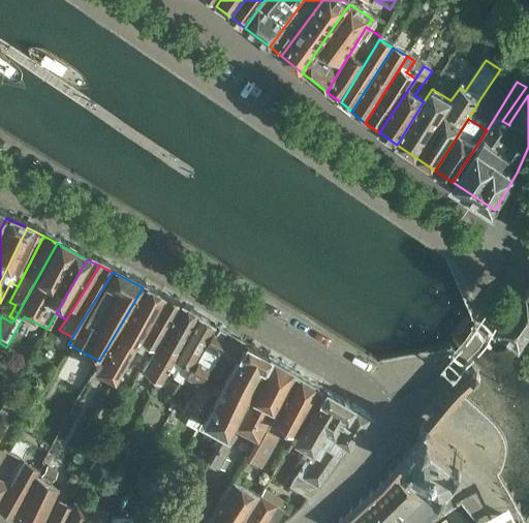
[(111,382),(117,371),(159,298),(143,287),(99,361),(93,373),(100,377),(111,382)]
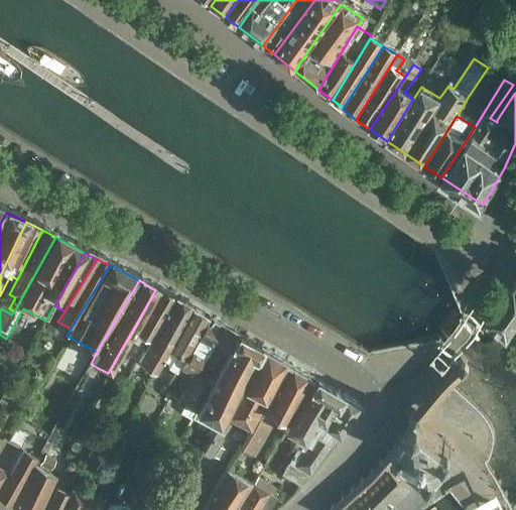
[(515,281),(511,289),(513,290),(488,327),(507,340),(515,327),(515,281)]
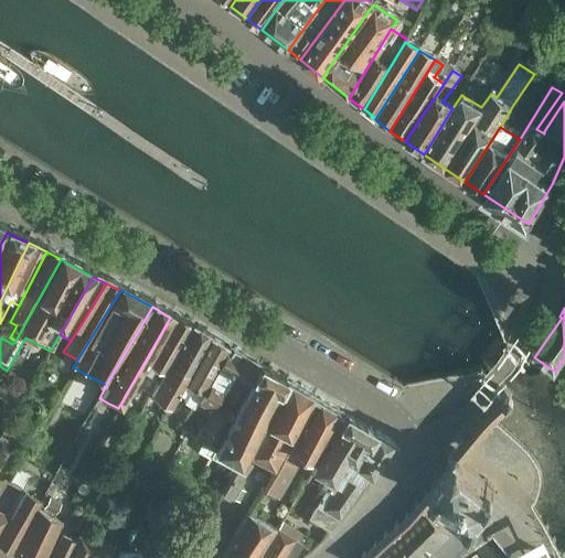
[(155,387),(189,328),(170,318),(125,396),(134,401),(140,392),(149,397),(155,387)]
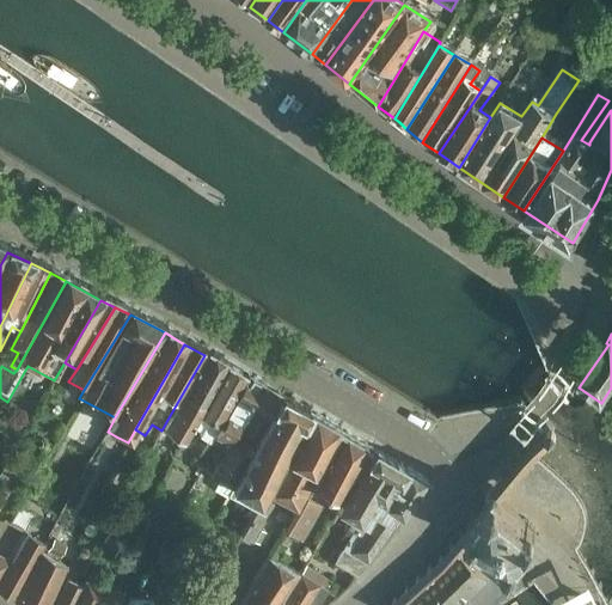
[(189,432),(225,367),(204,355),(167,420),(161,431),(182,444),(189,432)]
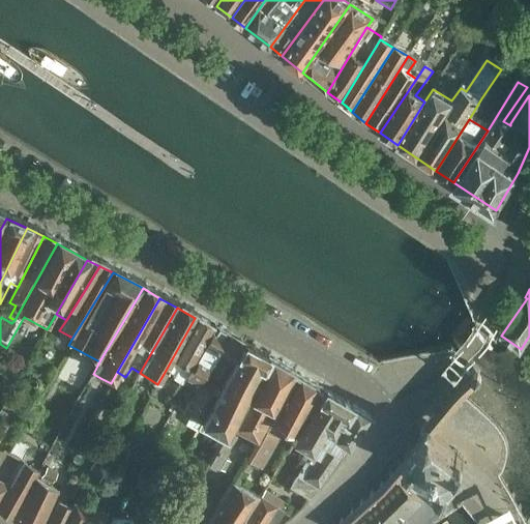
[(180,386),(212,328),(195,318),(164,374),(172,379),(171,381),(180,386)]
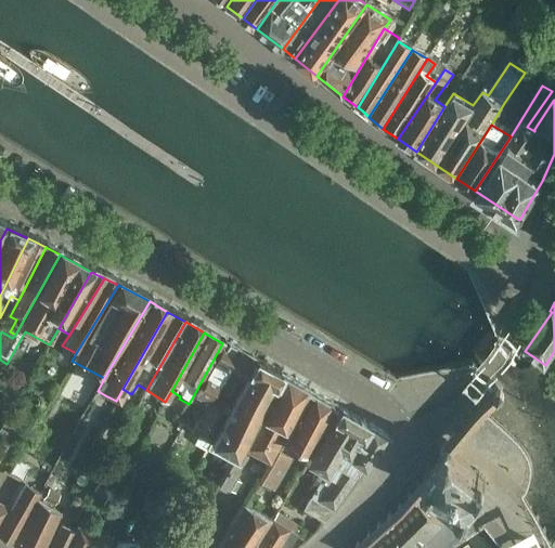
[(203,412),(210,399),(236,352),(222,343),(189,404),(203,412)]
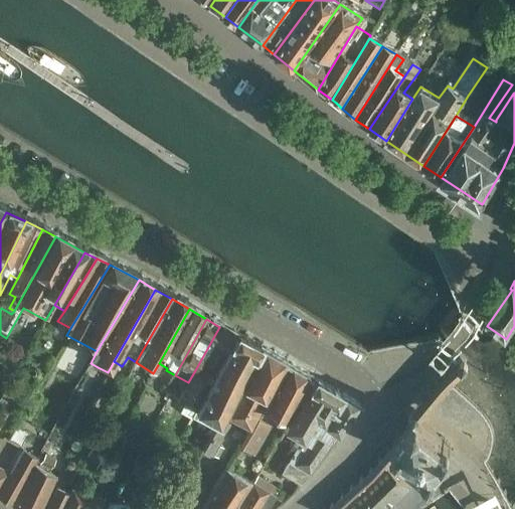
[(193,412),(235,336),(219,327),(195,370),(188,382),(170,412),(188,422),(193,412)]
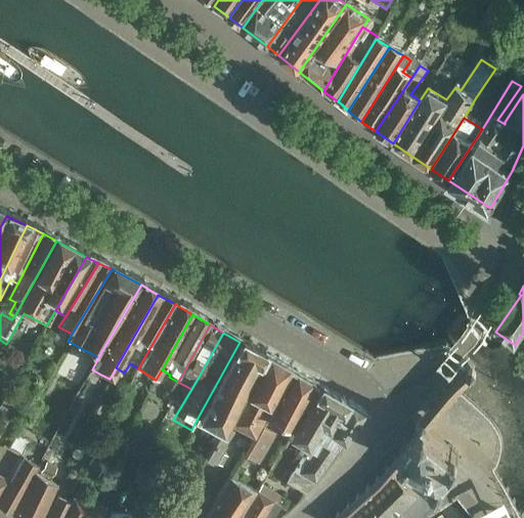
[(197,420),(221,434),(263,355),(239,342),(197,420)]
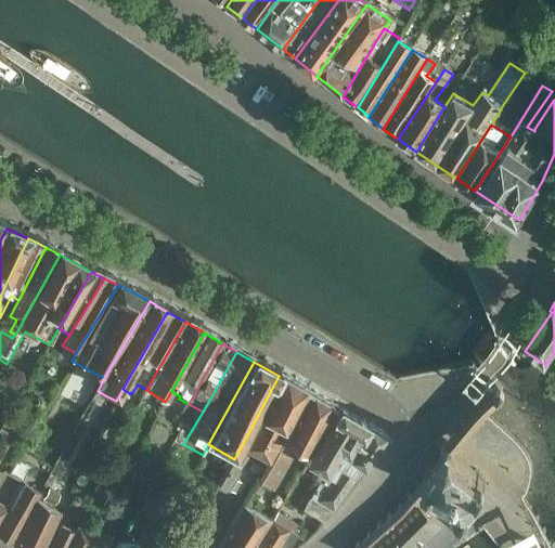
[(269,465),(307,393),(279,376),(234,459),(217,490),(229,496),(248,461),(244,459),(247,453),(269,465)]
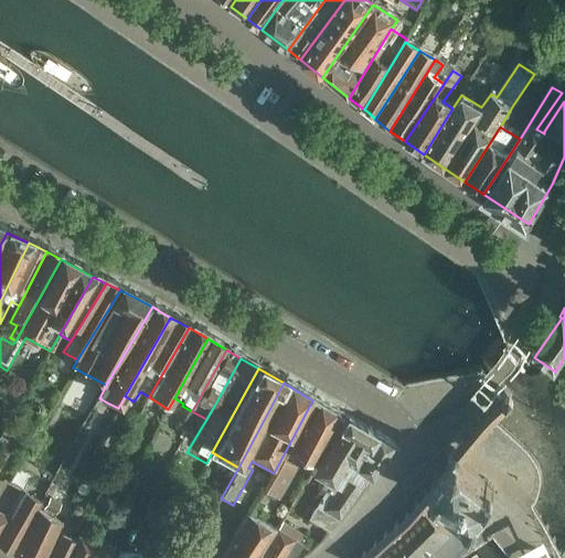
[(372,557),(419,515),(429,504),(437,495),(471,522),(482,507),(492,494),(457,467),(460,463),(459,461),(464,455),(510,399),(503,394),(456,450),(447,461),(448,463),(439,475),(429,489),(430,490),(423,499),(407,517),(360,557),(372,557)]
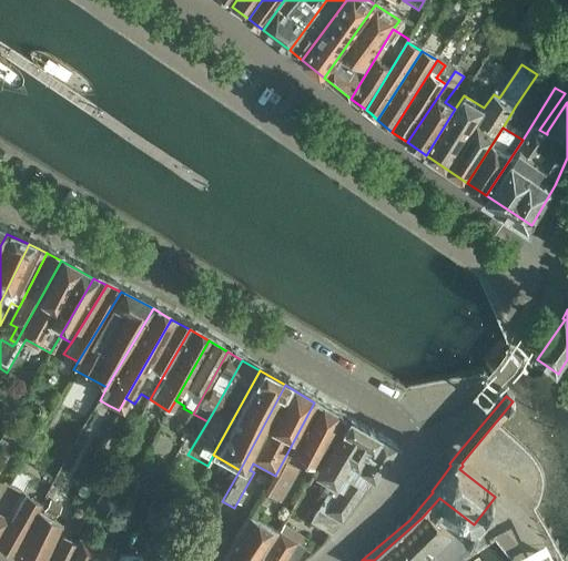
[(314,403),(275,476),(263,495),(277,503),(296,472),(294,471),(296,466),(291,462),(293,458),(311,468),(338,417),(314,403)]
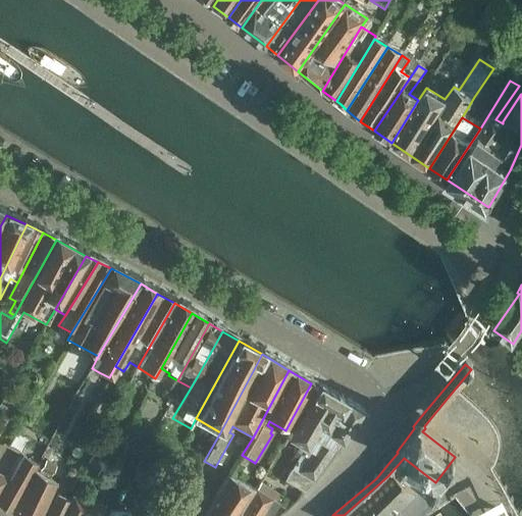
[(283,483),(303,495),(316,477),(337,448),(352,427),(361,414),(340,400),(316,385),(285,437),(303,447),(283,483)]
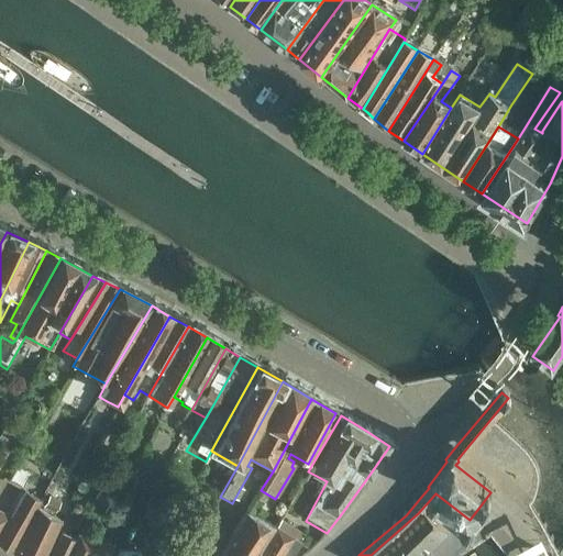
[(89,511),(105,518),(116,495),(101,487),(89,511)]
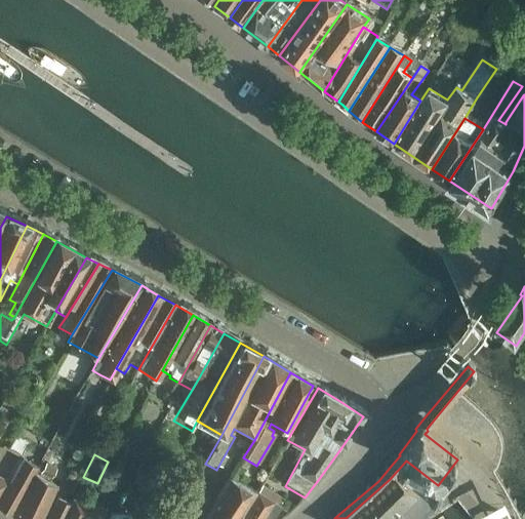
[(32,477),(34,478),(38,471),(22,462),(7,487),(0,500),(0,513),(8,518),(10,518),(32,477)]
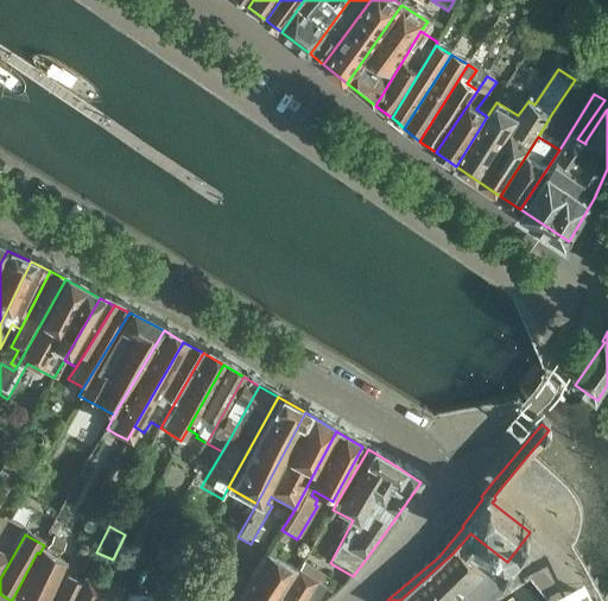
[(49,600),(63,568),(39,554),(37,552),(12,600),(49,600)]
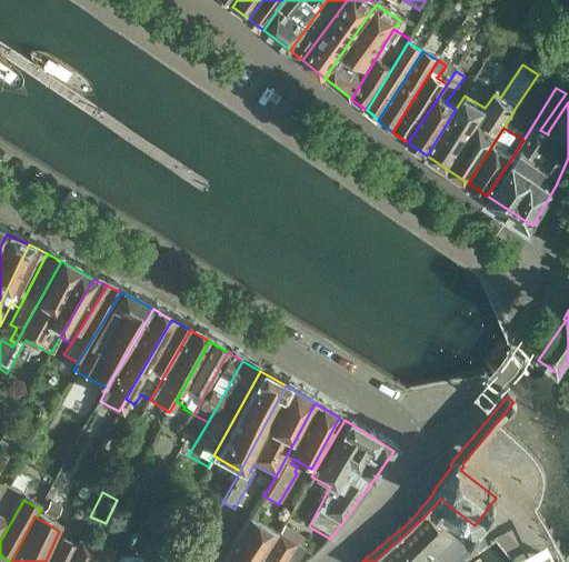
[(422,519),(375,561),(431,561),(452,541),(422,519)]
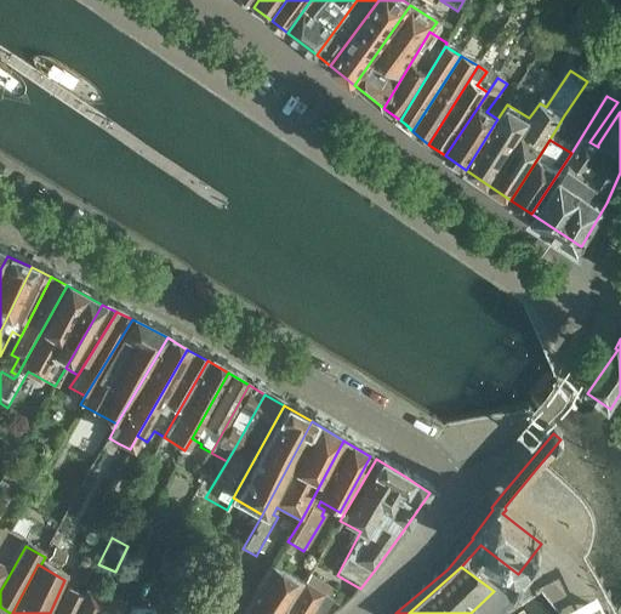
[(285,613),(302,587),(269,569),(260,584),(244,613),(285,613)]
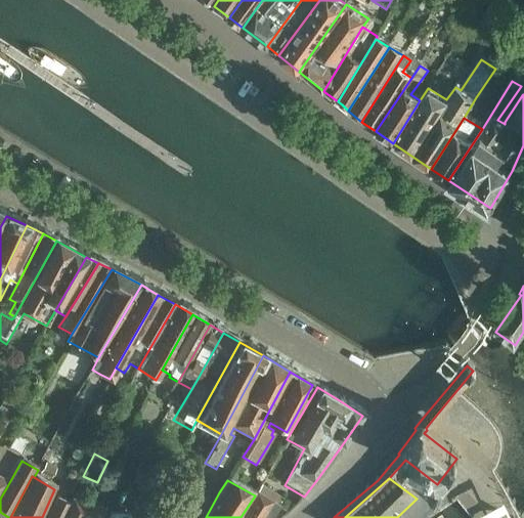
[(255,495),(277,510),(282,502),(260,487),(255,495)]
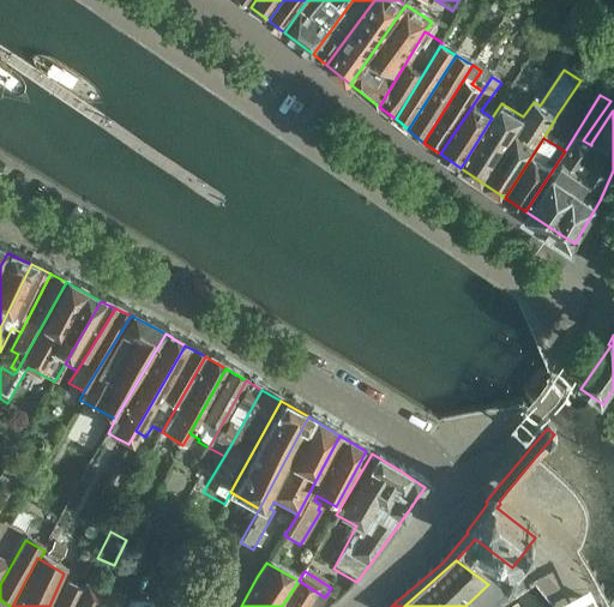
[(319,606),(326,598),(325,598),(299,581),(282,606),(319,606)]
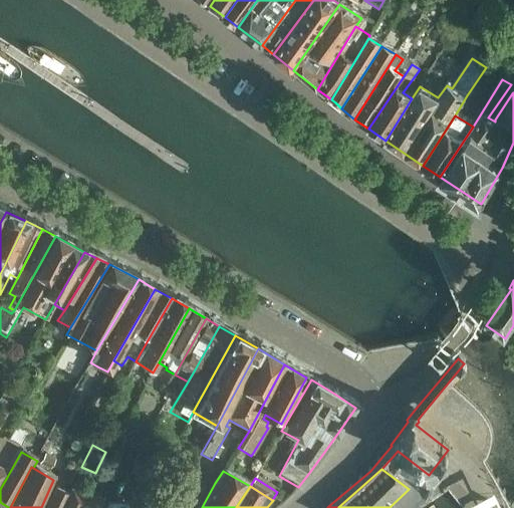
[(63,507),(70,493),(69,493),(67,497),(54,492),(46,507),(63,507)]
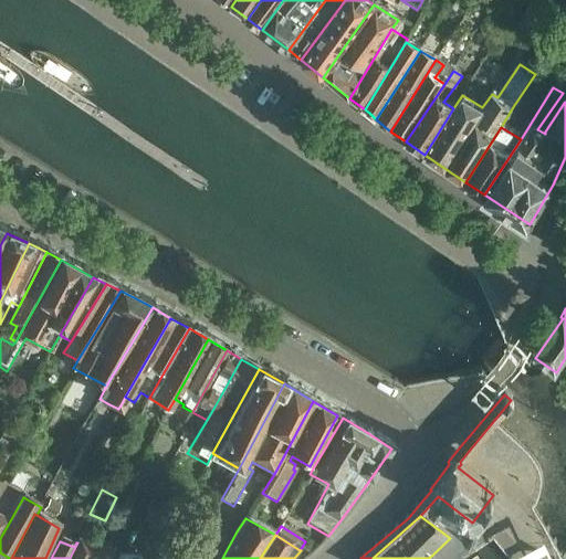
[(77,542),(70,558),(108,558),(112,552),(77,542)]
